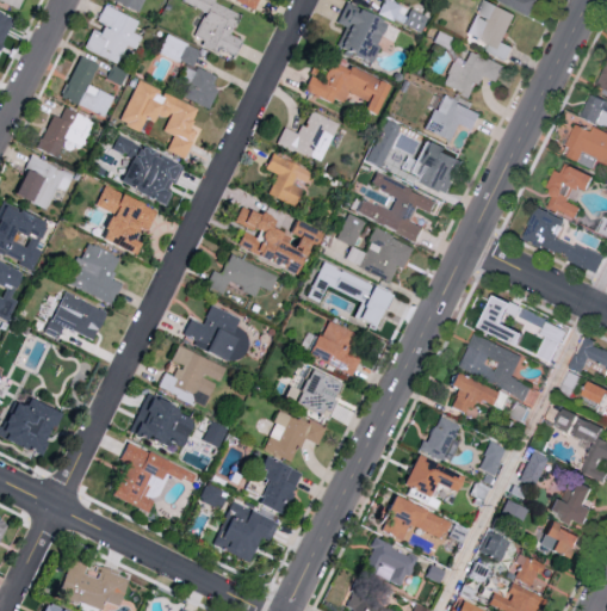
[(243,11),(216,0),(183,0),(183,1),(206,11),(194,39),(236,56),(243,39),(233,36),(243,11)]
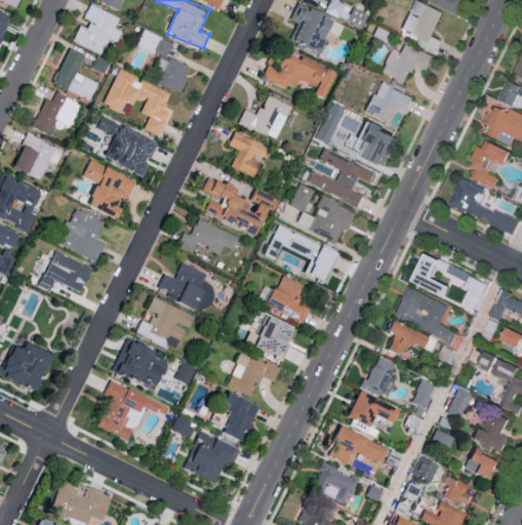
[(369,14),(335,0),(331,0),(327,12),(363,28),(369,14)]
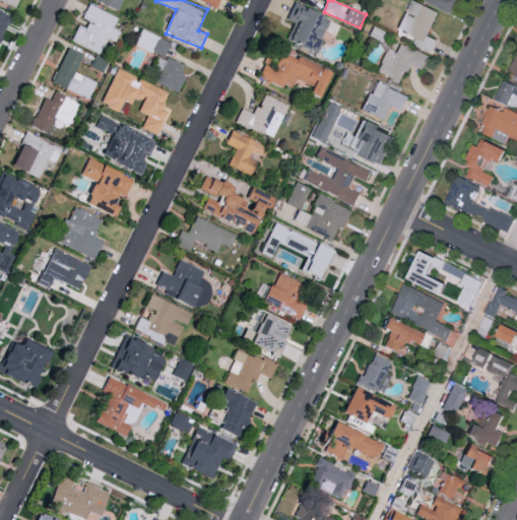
[(417,37),(415,43),(434,51),(438,39),(430,36),(440,10),(413,0),(410,0),(399,28),(417,37)]
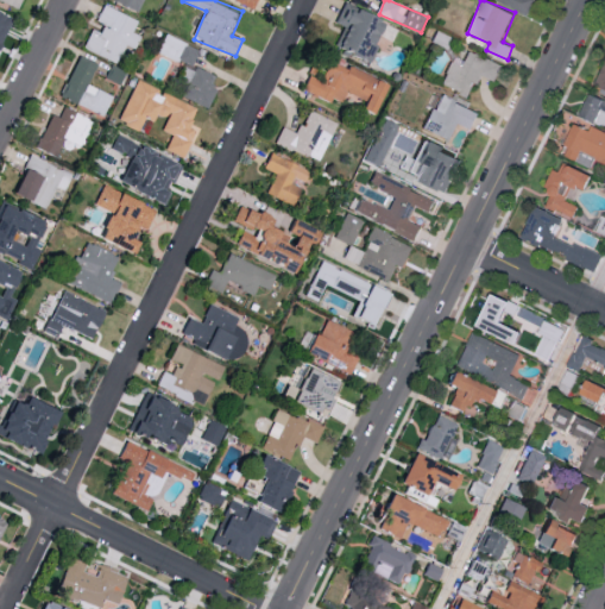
[(384,23),(347,4),(336,24),(347,29),(338,49),(371,66),(378,50),(372,46),(384,23)]
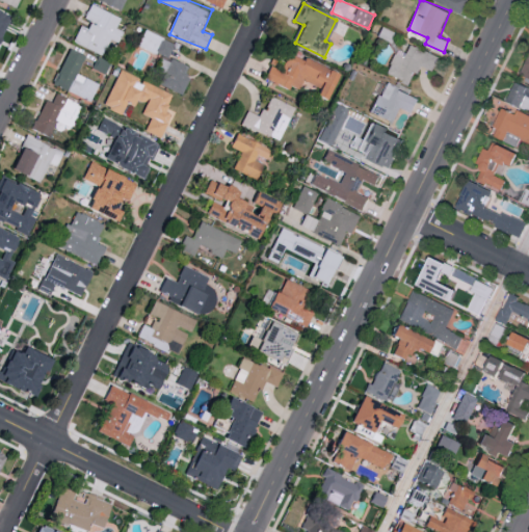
[(123,18),(93,5),(86,19),(93,22),(89,29),(82,26),(74,43),(106,56),(112,41),(120,45),(125,32),(117,29),(123,18)]
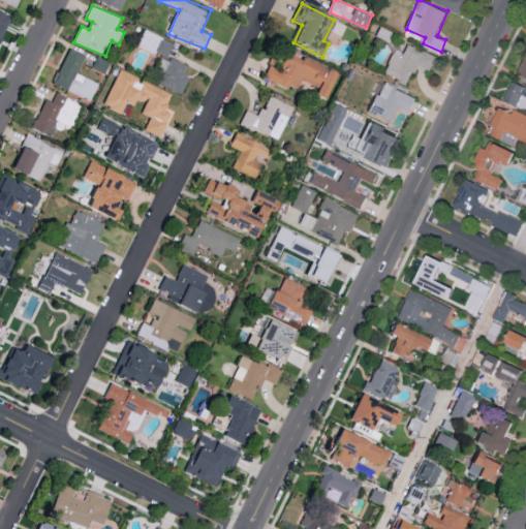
[(0,42),(10,17),(0,11),(0,42)]
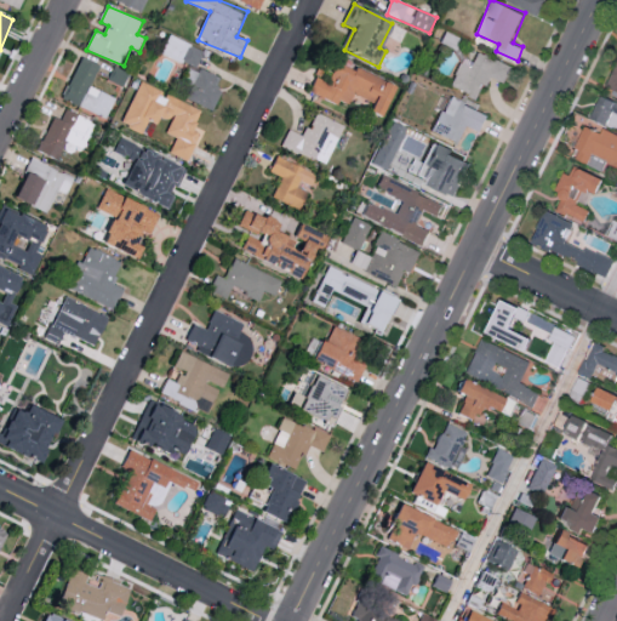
[(215,110),(223,92),(216,89),(222,78),(199,68),(206,51),(170,35),(163,53),(192,67),(186,81),(193,85),(187,100),(215,110)]
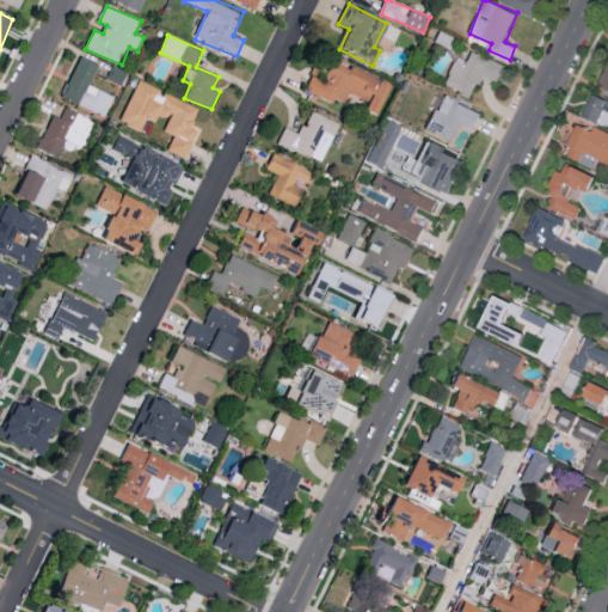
[(474,98),(484,74),(501,81),(507,65),(472,51),(466,66),(454,62),(444,86),(474,98)]
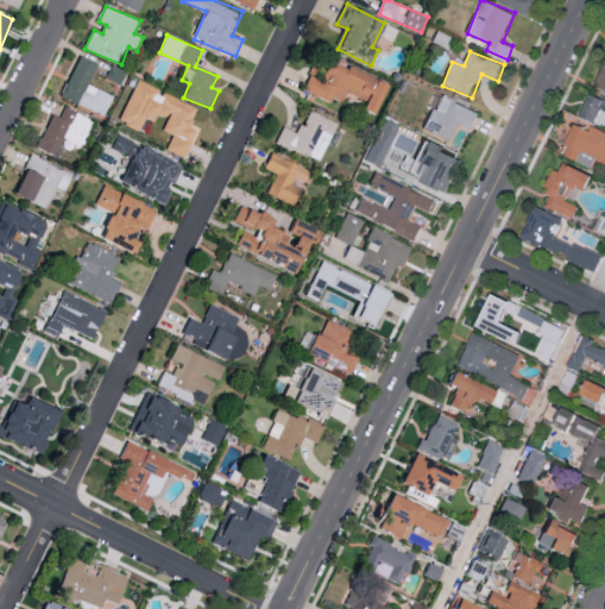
[(117,96),(90,85),(100,64),(81,56),(63,95),(107,117),(117,96)]
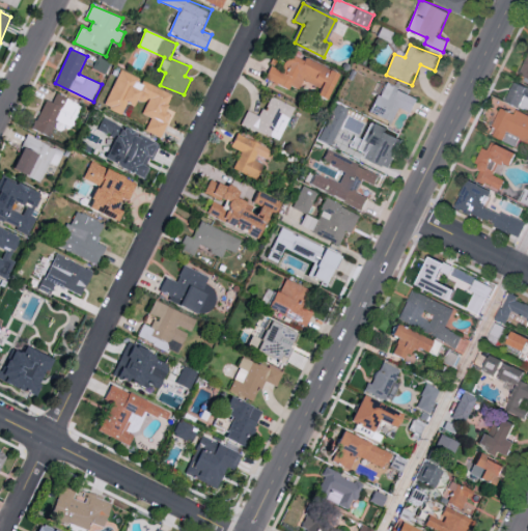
[(337,75),(289,53),(281,71),(271,66),(266,79),(289,90),(290,86),(300,90),(304,81),(318,88),(315,96),(326,101),(337,75)]
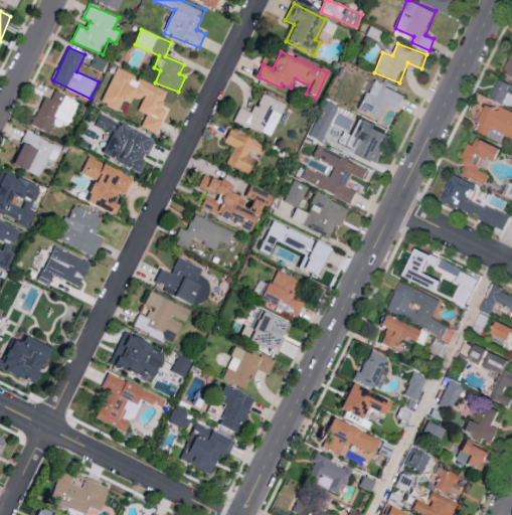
[(103,102),(123,111),(129,96),(142,101),(138,111),(147,115),(141,128),(157,134),(166,112),(160,110),(168,92),(135,78),(136,75),(116,67),(103,102)]
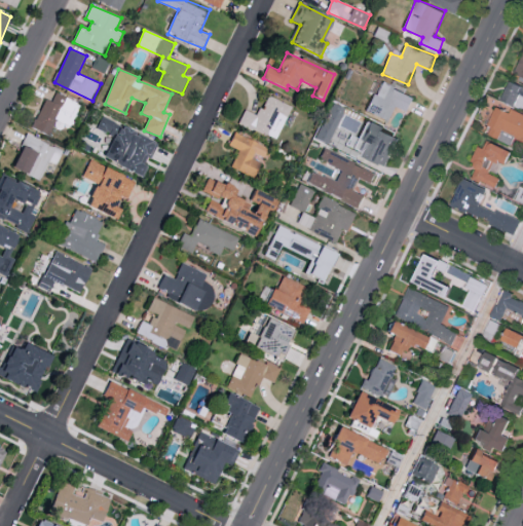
[(390,121),(397,106),(409,111),(415,97),(380,81),(368,112),(390,121)]
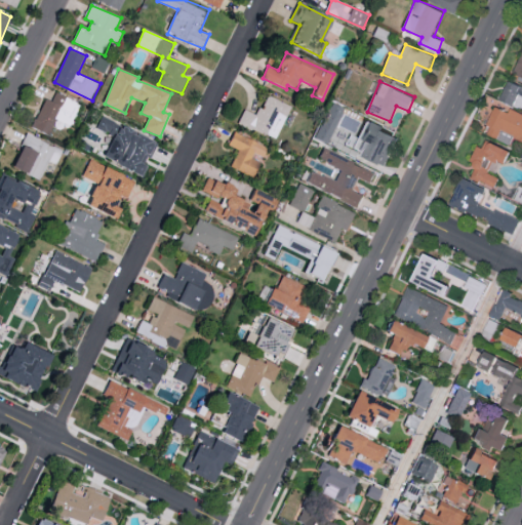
[(46,99),(34,128),(51,135),(56,125),(71,132),(83,104),(57,92),(53,102),(46,99)]
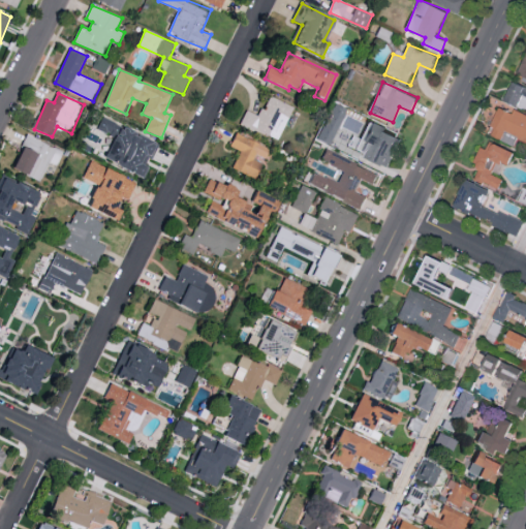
[(241,125),(280,141),(294,107),(269,97),(261,117),(247,111),(241,125)]
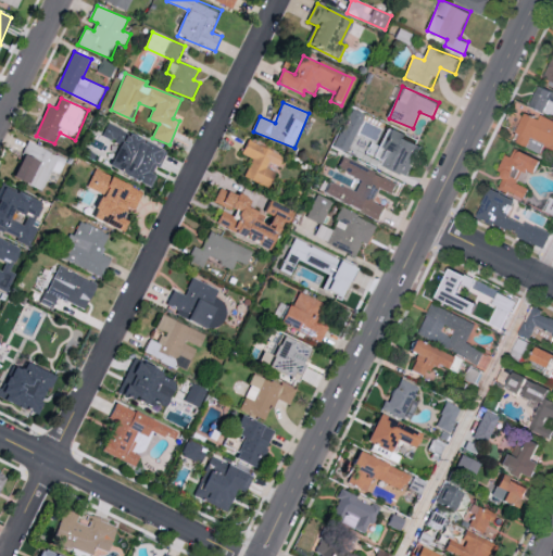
[(336,148),(349,153),(364,113),(350,109),(336,148)]
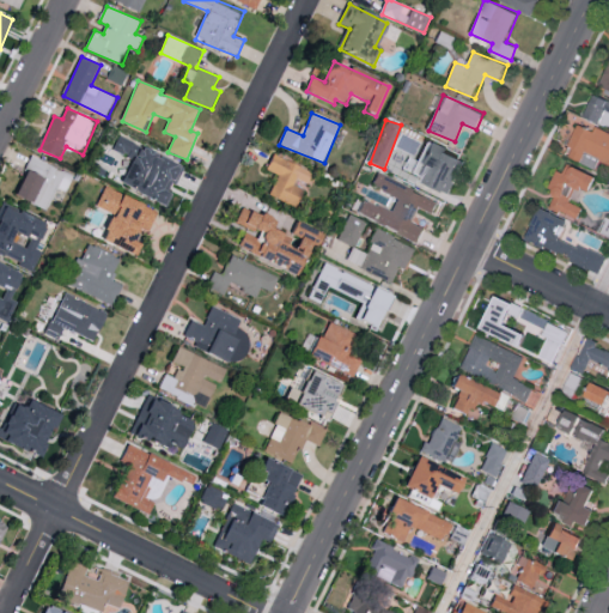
[(608,132),(597,126),(595,131),(580,125),(567,155),(584,162),(588,153),(608,163),(608,132)]
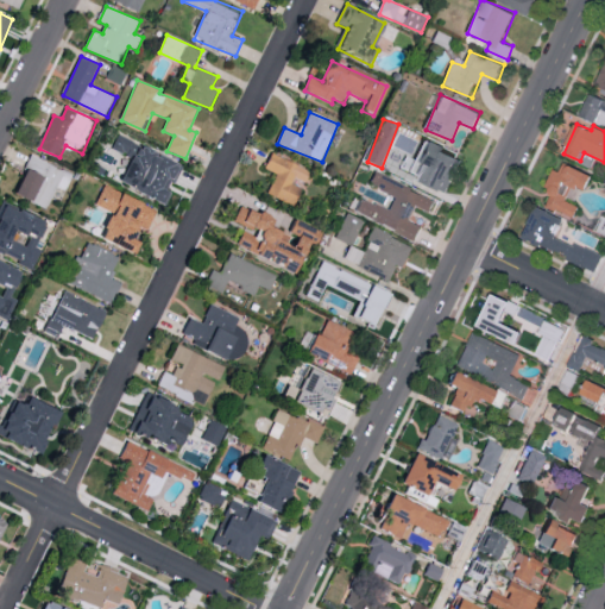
[(164,206),(183,165),(119,137),(113,150),(130,157),(118,184),(164,206)]
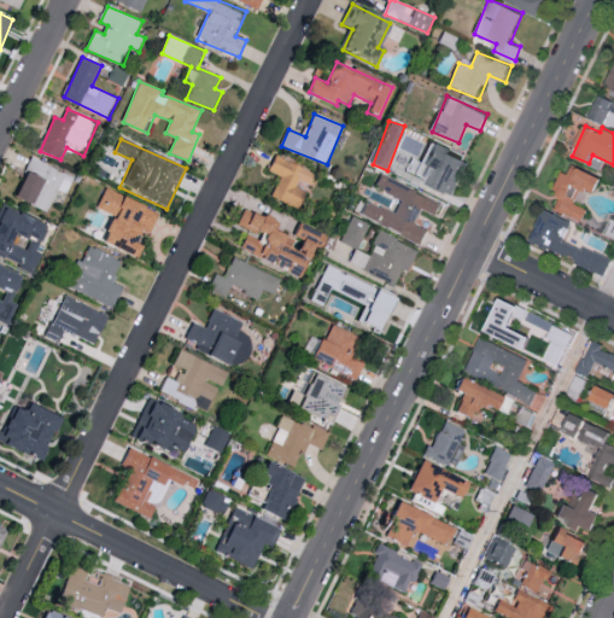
[(416,179),(452,194),(467,162),(431,145),(416,179)]
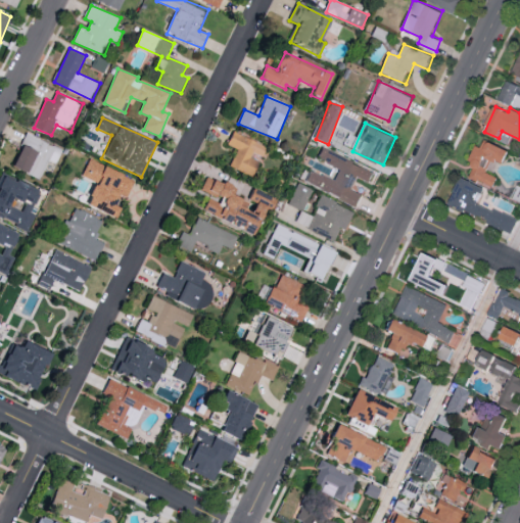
[(254,178),(262,159),(268,146),(233,132),(228,145),(238,149),(231,168),(254,178)]
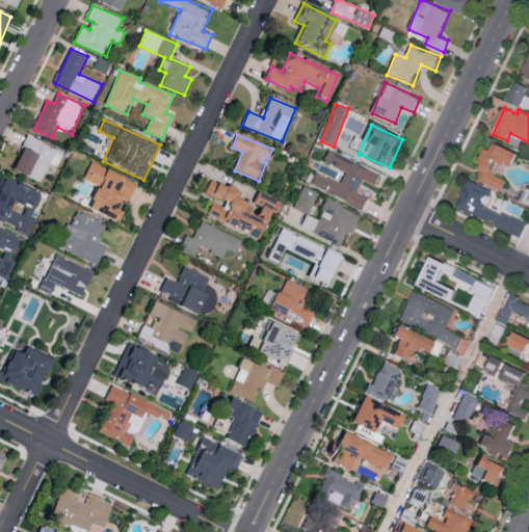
[(12,169),(43,183),(51,163),(60,167),(67,152),(27,135),(12,169)]
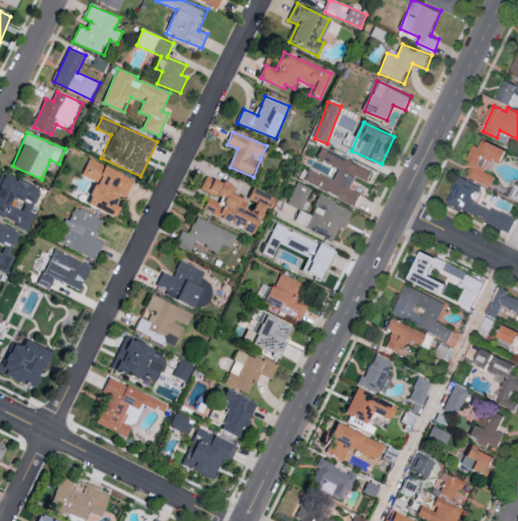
[(507,150),(483,139),(480,147),(475,145),(467,162),(474,165),(469,176),(493,187),(498,176),(485,171),(492,159),(501,163),(507,150)]
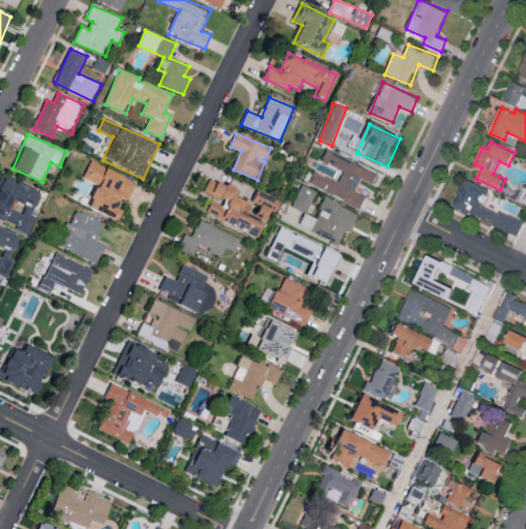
[(363,208),(368,195),(358,191),(363,179),(374,184),(379,173),(327,150),(321,160),(344,170),(339,183),(315,173),(310,185),(363,208)]
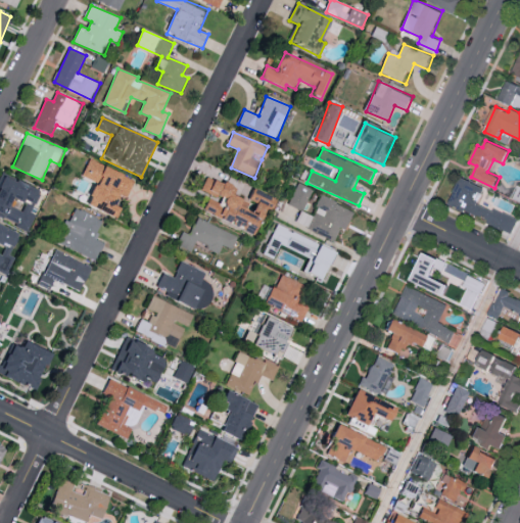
[(136,180),(89,160),(82,177),(95,182),(85,206),(114,219),(119,208),(111,206),(117,193),(128,198),(136,180)]
